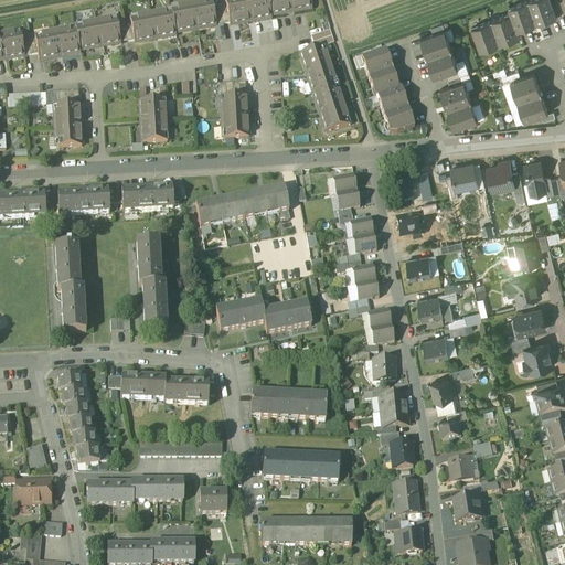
[(270,20),(270,18),(266,0),(238,0),(225,2),(226,12),(230,25),(230,28),(270,20)]
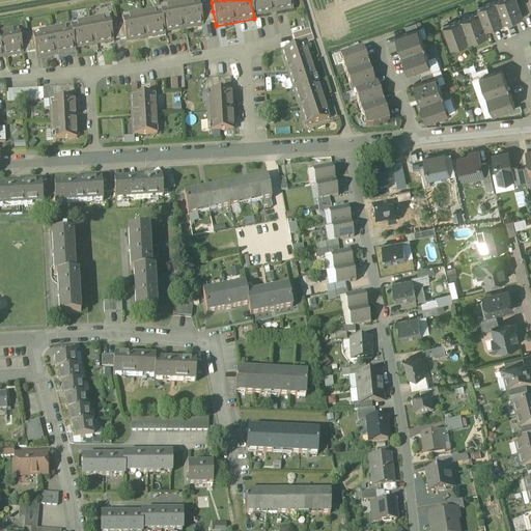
[(250,0),(254,17),(292,9),(290,0),(250,0)]
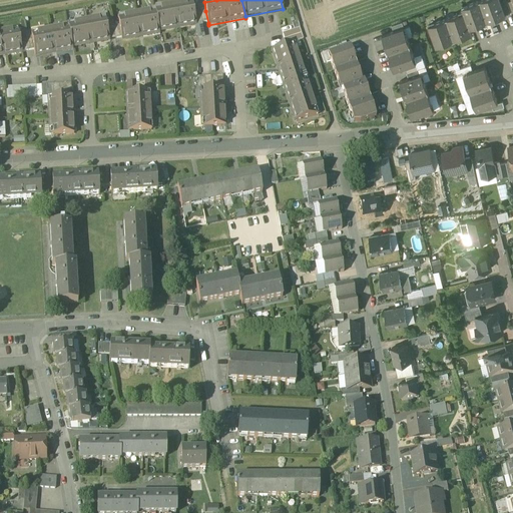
[(479,0),(462,6),(464,12),(470,28),(505,15),(501,4),(499,0),(479,0)]
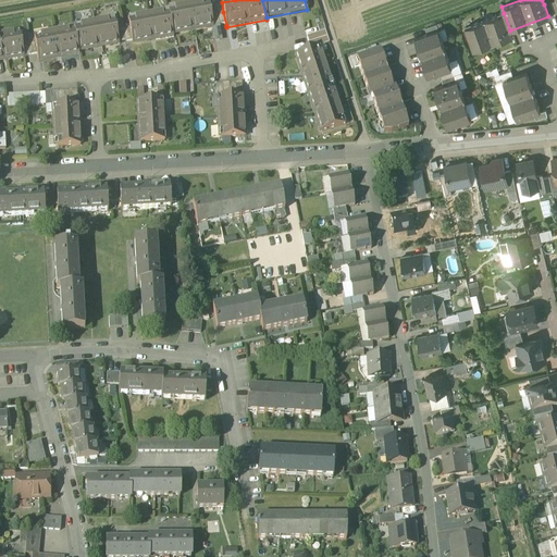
[(168,10),(169,12),(172,35),(213,27),(211,14),(209,2),(168,10)]
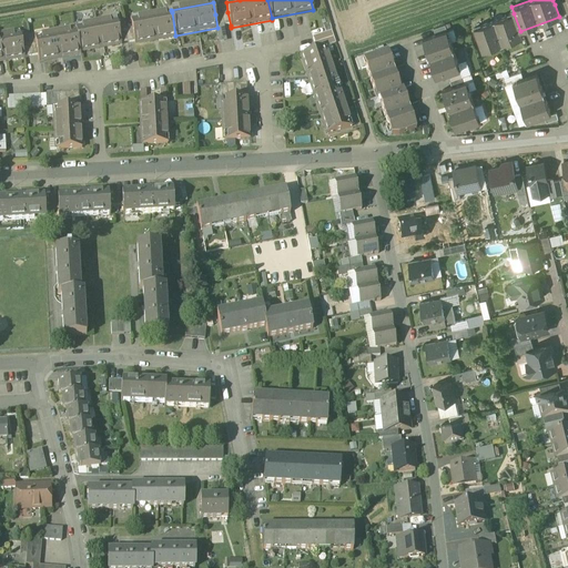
[(559,17),(566,14),(561,2),(555,4),(559,17)]
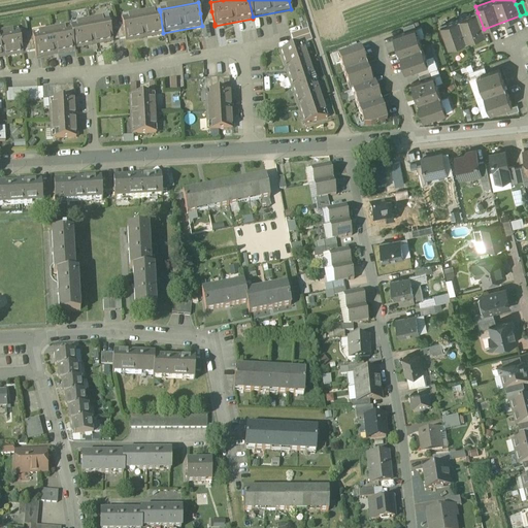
[(164,35),(163,33),(160,11),(121,19),(123,28),(125,40),(125,41),(164,35)]
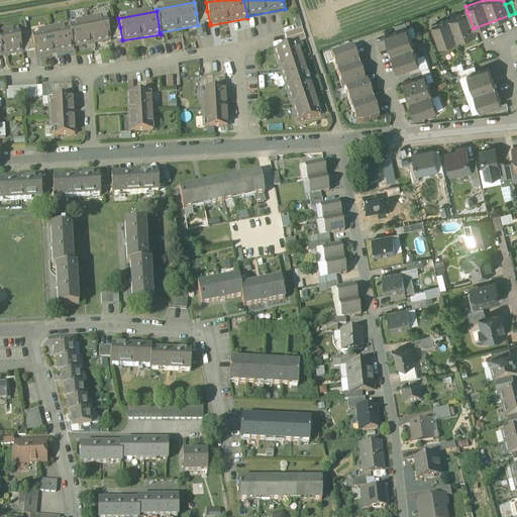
[(207,11),(201,12),(204,24),(210,23),(207,11)]
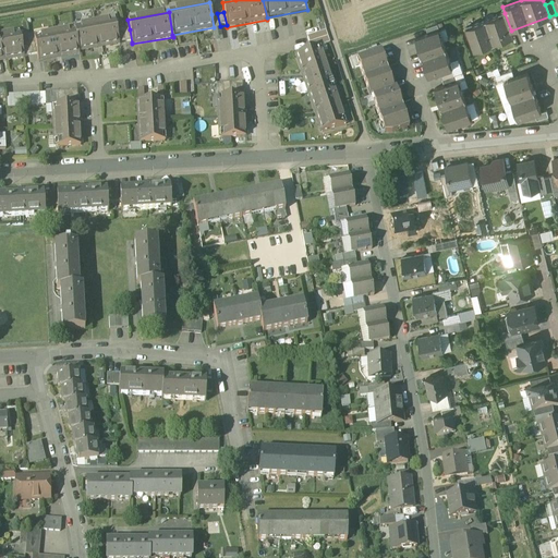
[(214,27),(220,26),(217,13),(211,14),(214,27)]
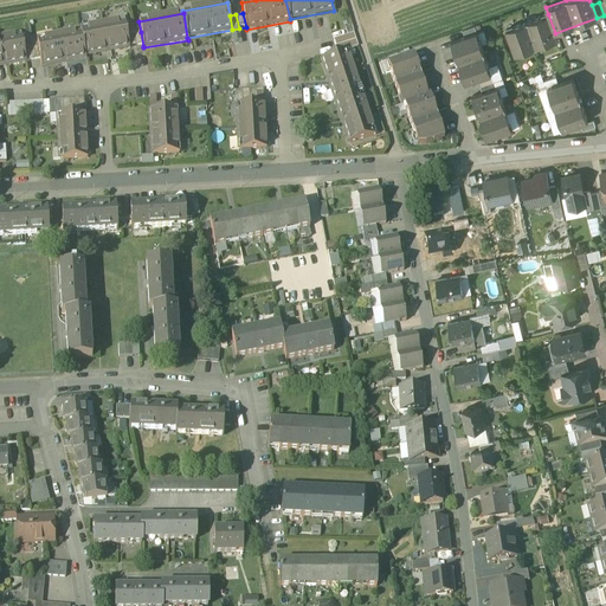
[(558,40),(555,33),(548,14),(505,30),(515,55),(558,40)]
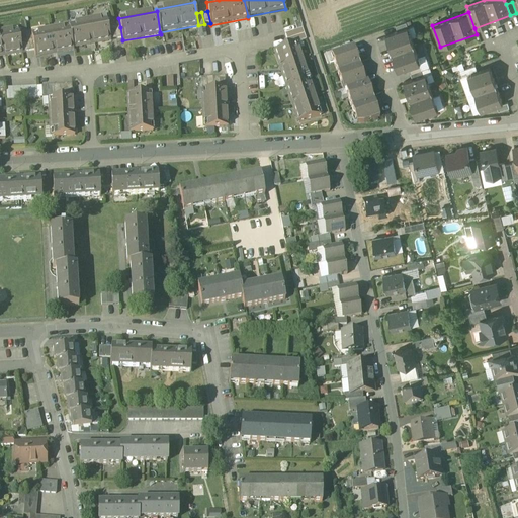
[(69,25),(69,27),(73,49),(110,41),(108,29),(106,18),(69,25)]
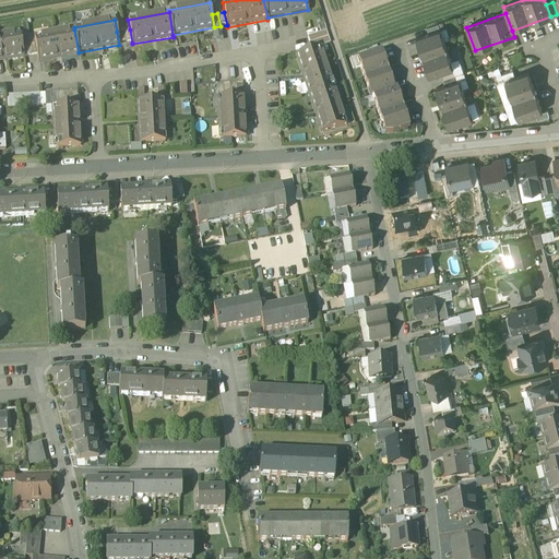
[(427,28),(429,34),(440,31),(438,24),(427,28)]
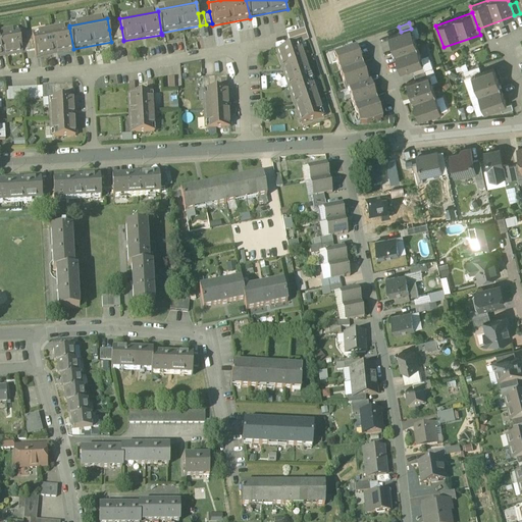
[(73,51),(73,49),(69,28),(32,35),(33,40),(35,52),(36,57),(73,51)]
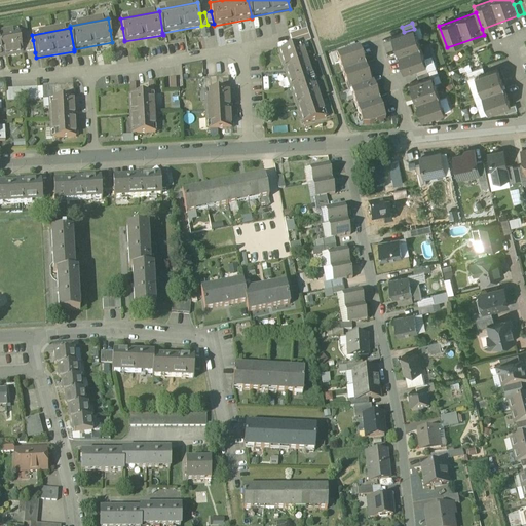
[(122,28),(116,29),(118,41),(124,40),(122,28)]
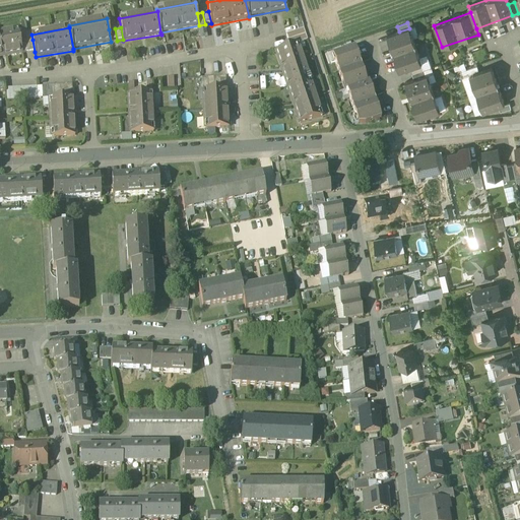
[(111,42),(117,41),(115,28),(109,29),(111,42)]
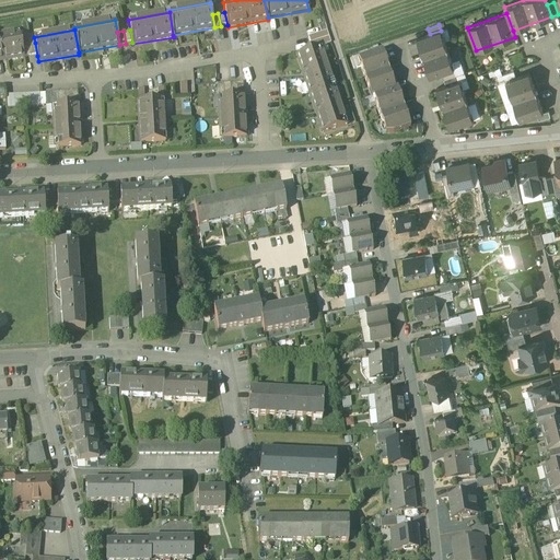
[(429,76),(430,78),(442,73),(454,69),(441,31),(430,34),(417,38),(429,76)]
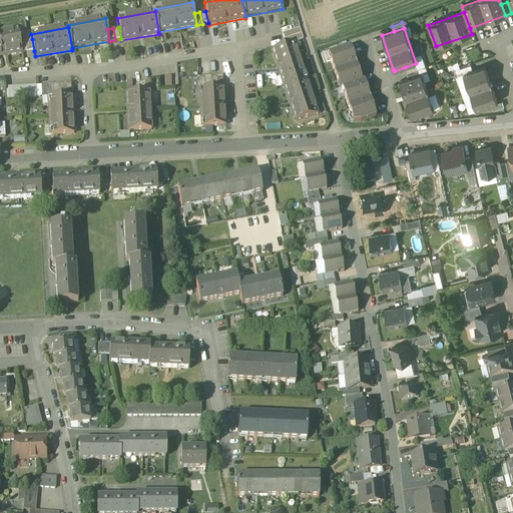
[(283,35),(286,46),(294,43),(303,40),(299,29),(283,35)]
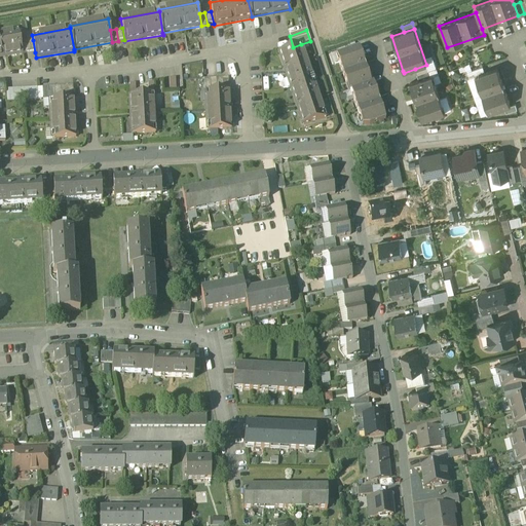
[(0,34),(0,58),(23,54),(21,42),(19,31),(0,34)]
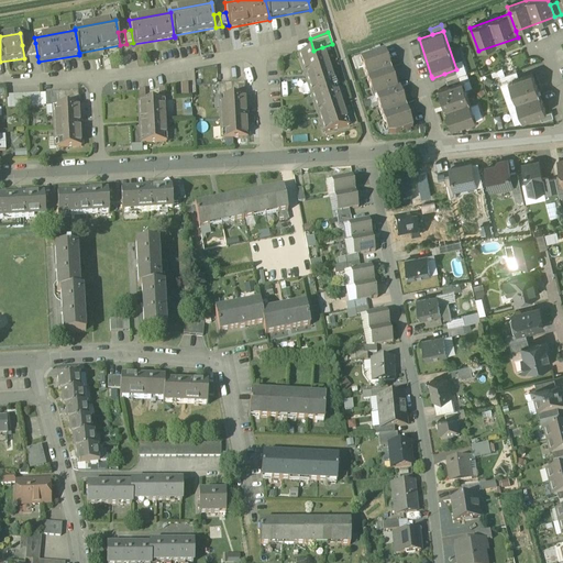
[(35,43),(29,44),(31,57),(37,56),(35,43)]
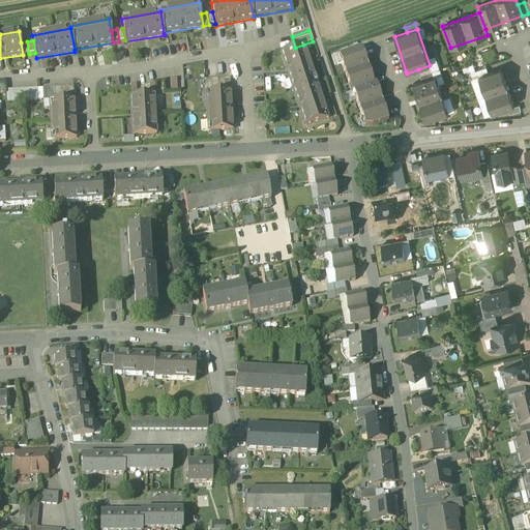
[(23,55),(29,54),(27,41),(21,42),(23,55)]
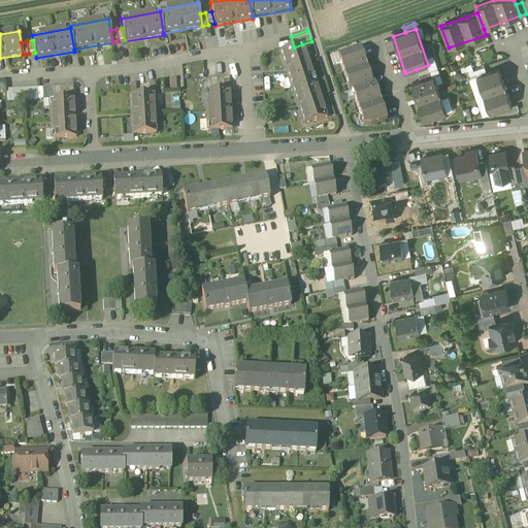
[(279,53),(292,90),(315,81),(302,44),(294,47),(279,53)]
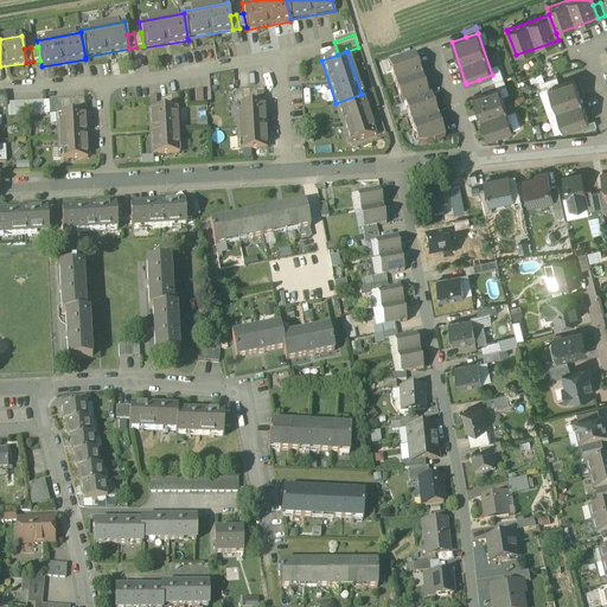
[(402,107),(404,106),(428,97),(414,56),(388,65),(402,107)]
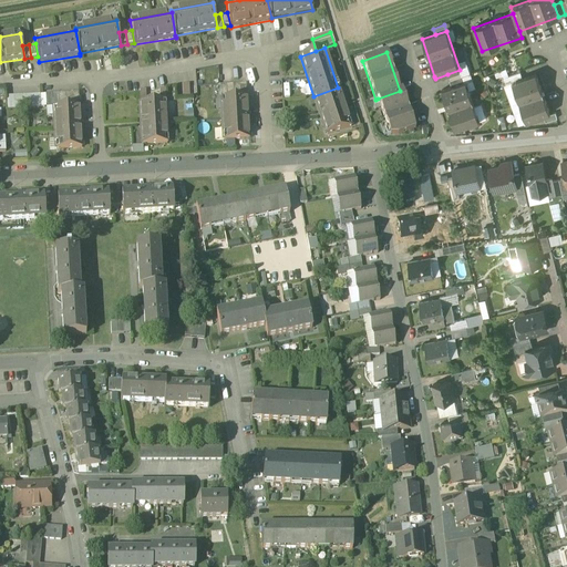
[(447,74),(450,81),(462,76),(460,70),(447,74)]
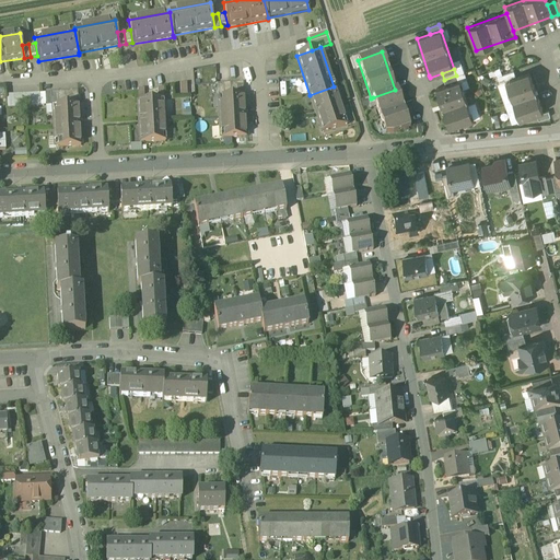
[(498,77),(500,83),(505,81),(516,78),(513,71),(498,77)]
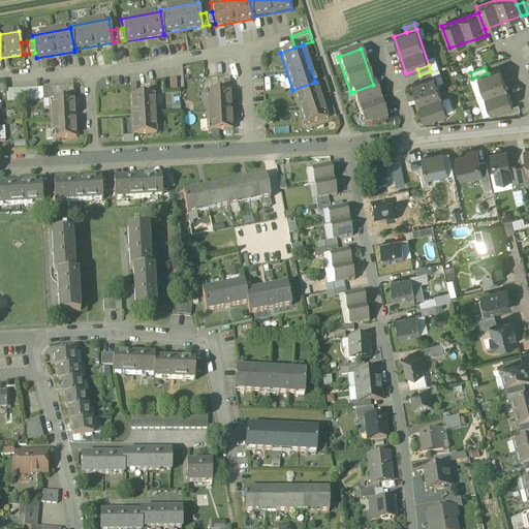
[(488,73),(477,76),(472,79),(470,80),(484,117),(491,114),(514,106),(500,69),(488,73)]
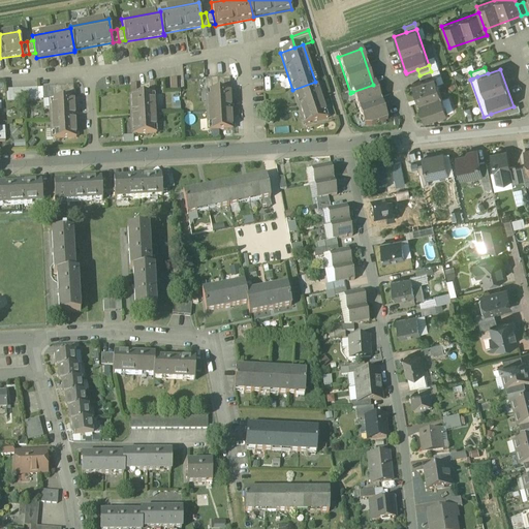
[(433,76),(431,71),(419,75),(422,81),(433,76)]
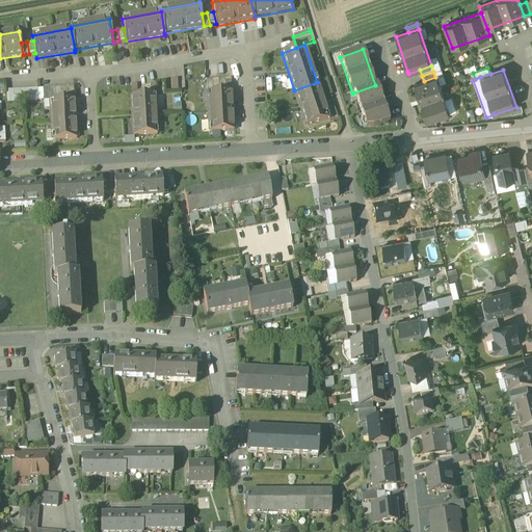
[(415,84),(427,122),(450,113),(437,77),(435,77),(424,81),(415,84)]
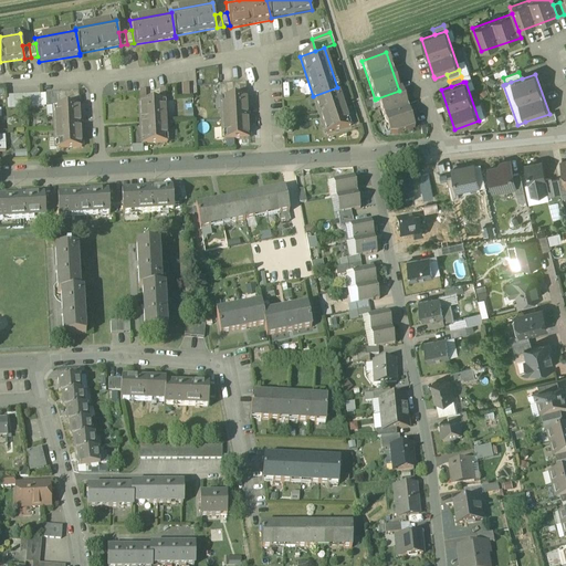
[(350,127),(337,87),(313,96),(326,136),(350,127)]
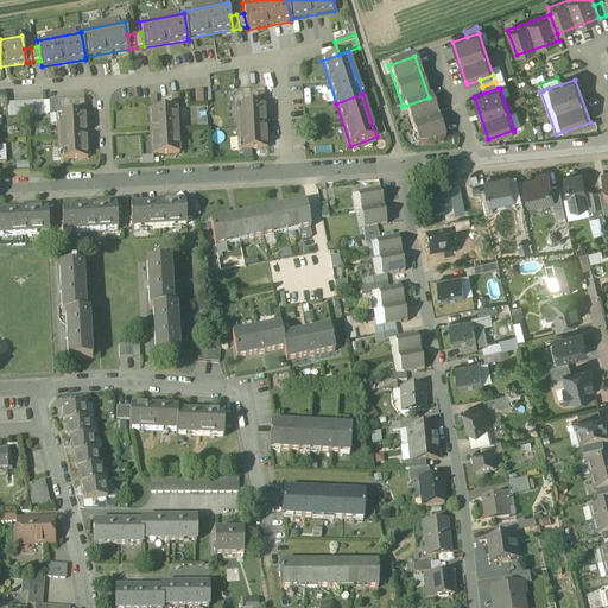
[(431,97),(429,97),(405,106),(419,146),(428,145),(445,139),(431,97)]
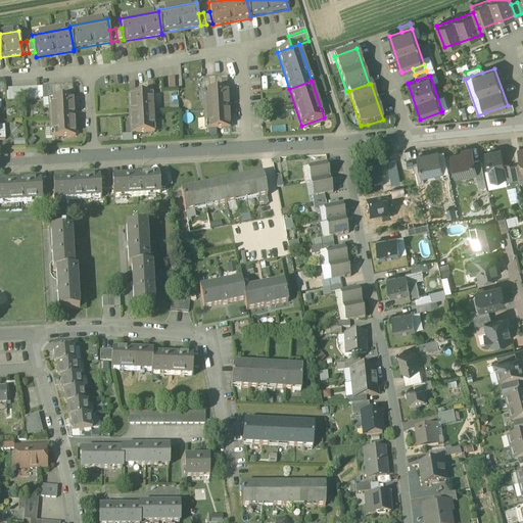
[(204,91),(206,131),(230,129),(228,90),(222,90),(216,91),(209,91),(204,91)]
